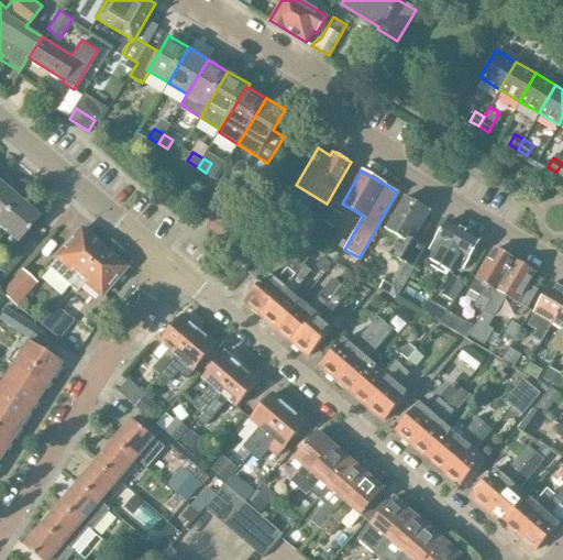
[(0,215),(17,195),(0,180),(0,215)]
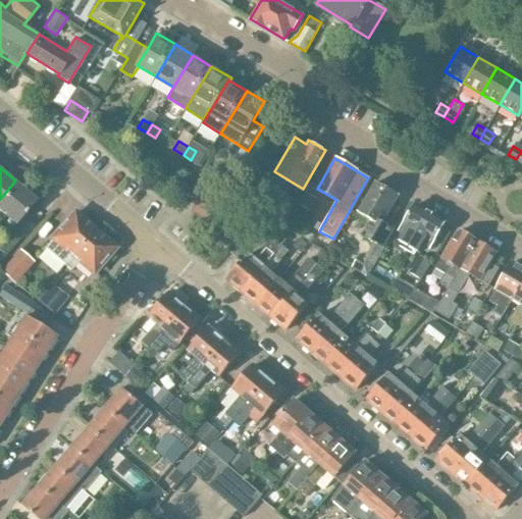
[(15,180),(0,199),(0,206),(17,220),(36,199),(15,180)]
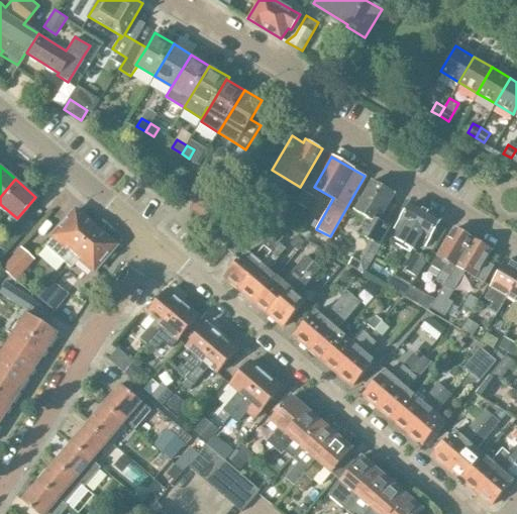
[(371,179),(353,210),(367,217),(358,232),(371,239),(363,251),(373,258),(381,244),(378,243),(389,225),(393,218),(383,212),(394,193),(371,179)]
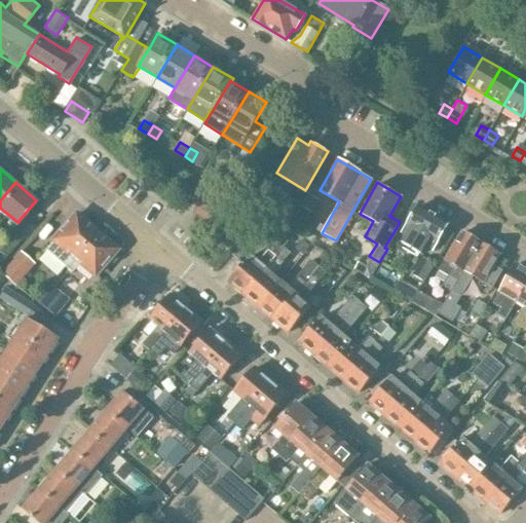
[(264,212),(285,223),(293,210),(272,197),(264,212)]
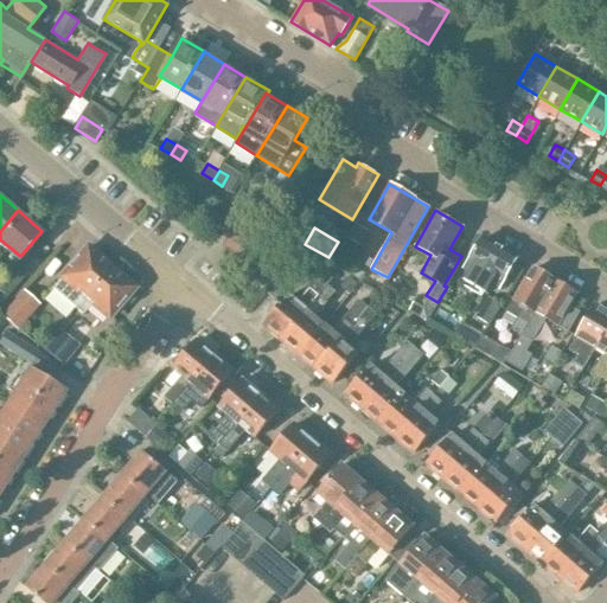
[(468,271),(462,281),(486,295),(492,284),(498,288),(516,257),(481,237),(464,269),(468,271)]
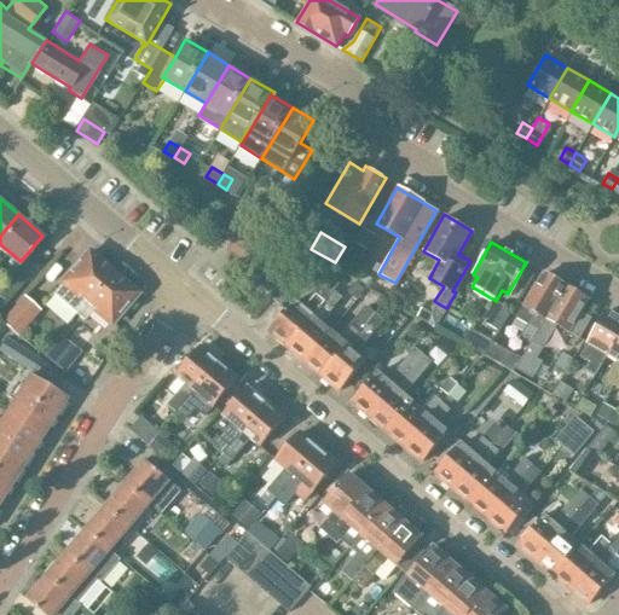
[(53,290),(76,311),(111,270),(88,250),(53,290)]
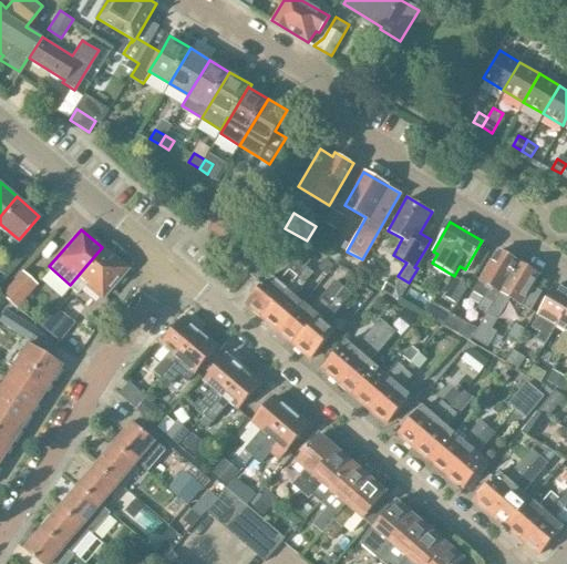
[(246,304),(261,316),(298,276),(297,275),(302,268),(301,267),(310,257),(295,243),(286,254),(295,263),(289,268),(291,269),(280,282),(271,274),(246,304)]
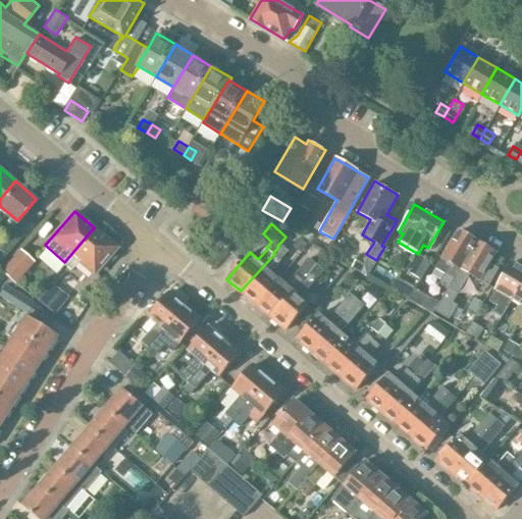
[(94,227),(64,262),(71,268),(80,259),(94,270),(115,246),(94,227)]
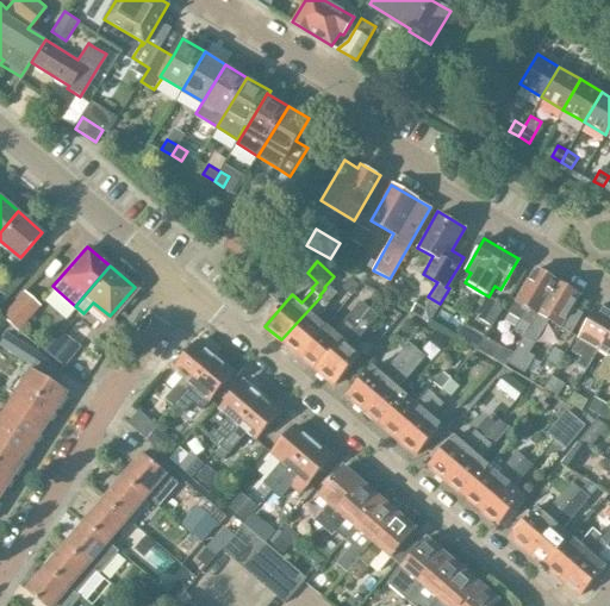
[(556,280),(535,268),(510,311),(522,318),(515,330),(524,336),(556,280)]
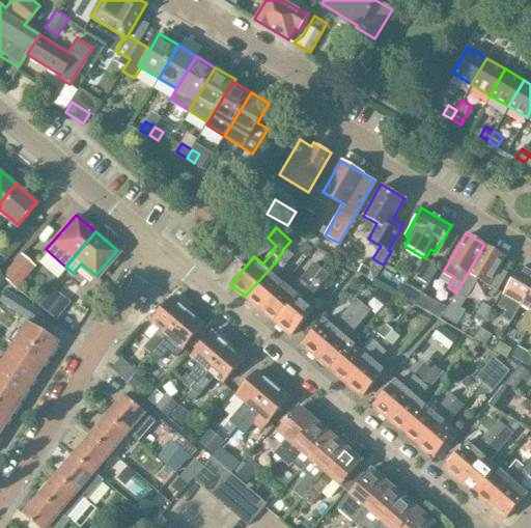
[(306,241),(299,248),(306,254),(313,247),(306,241)]
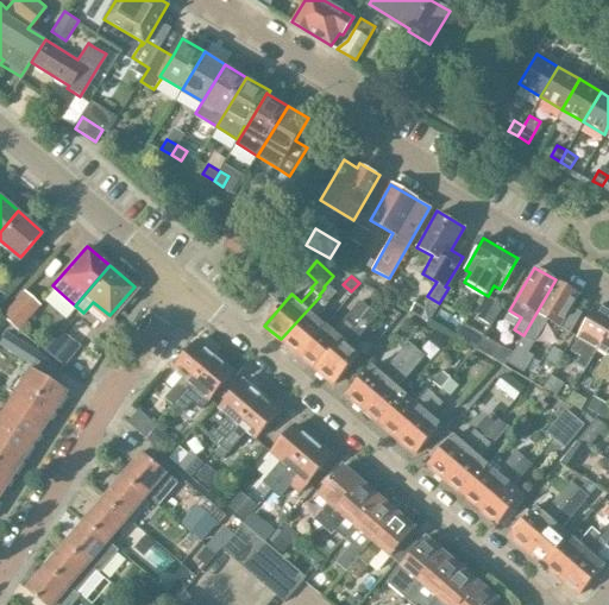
[(578,292),(556,279),(523,335),(525,335),(509,361),(526,371),(534,355),(529,352),(548,319),(570,331),(582,310),(571,304),(578,292)]
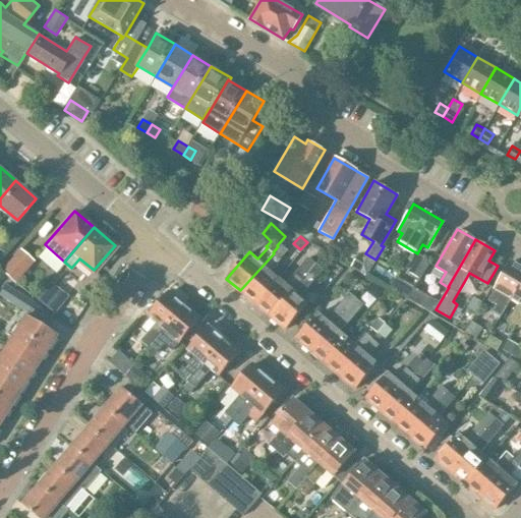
[(21,246),(2,268),(15,280),(34,259),(21,246)]
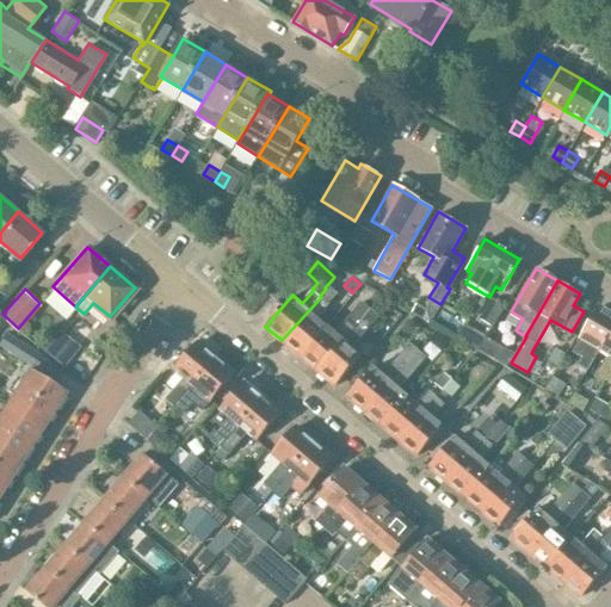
[(282,340),(300,354),(326,324),(318,317),(329,304),(327,303),(332,297),(326,291),(321,297),(282,340)]
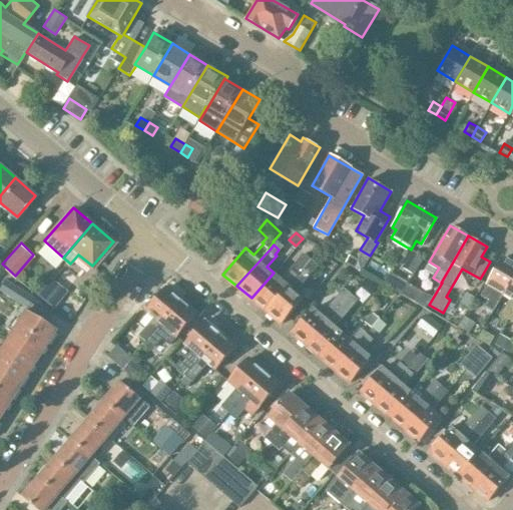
[(412,248),(402,266),(414,273),(424,256),(412,248)]
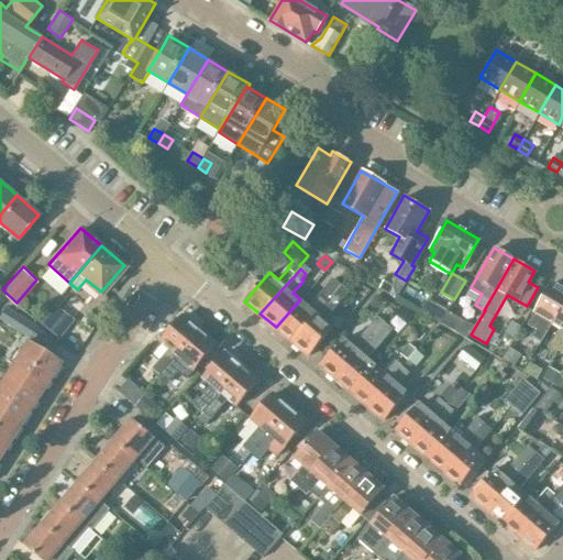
[(300,299),(276,327),(291,341),(327,300),(333,294),(342,284),(333,277),(319,294),(320,295),(309,307),(300,299)]
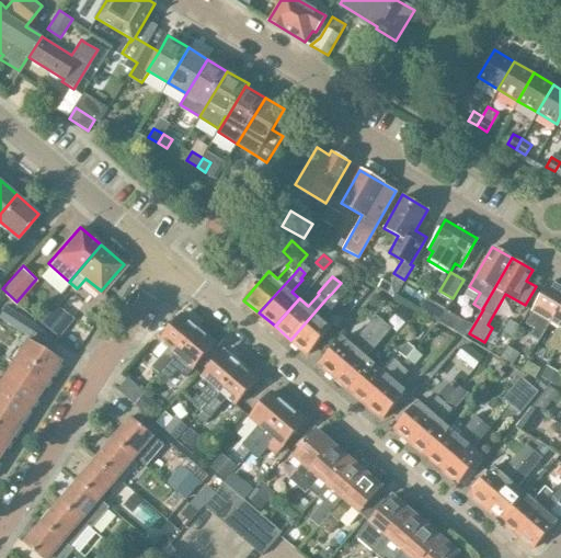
[(533,311),(526,321),(535,327),(530,332),(540,338),(550,321),(560,300),(560,285),(551,280),(533,311)]
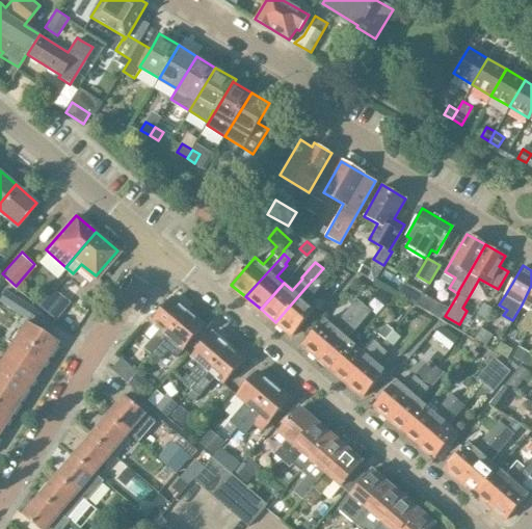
[(330,274),(323,268),(275,322),(292,336),(315,310),(308,302),(317,291),(330,274)]
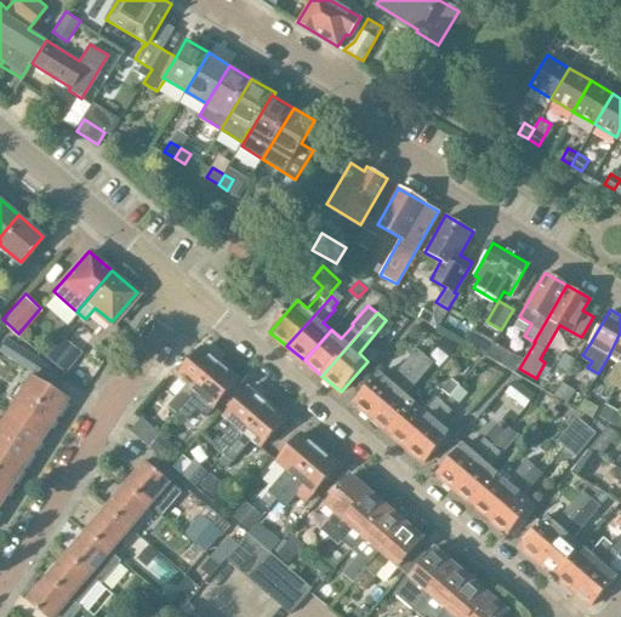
[(61,330),(44,352),(64,369),(81,348),(61,330)]
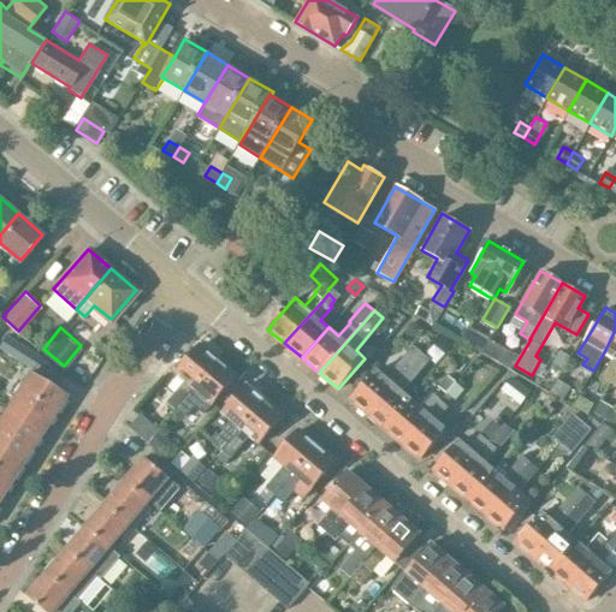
[(602,376),(610,381),(615,370),(615,330),(604,352),(612,358),(602,376)]
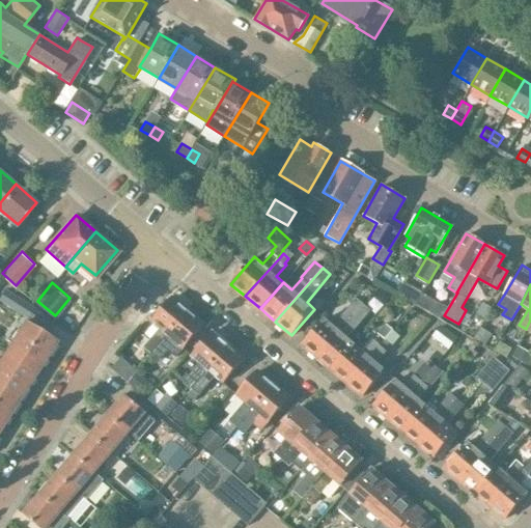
[(25,321),(45,333),(52,321),(35,307),(5,287),(0,296),(0,300),(27,317),(25,321)]
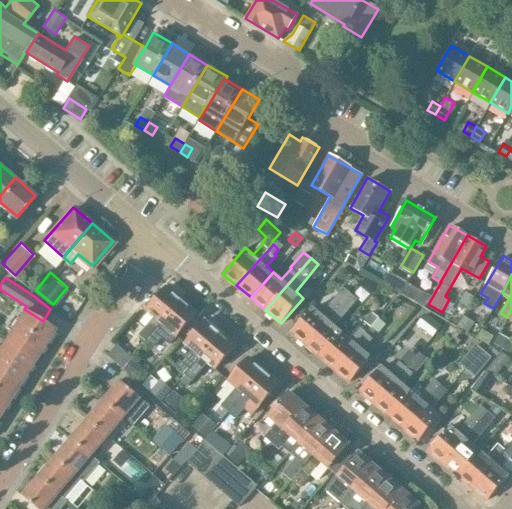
[(406,281),(401,291),(414,299),(420,289),(406,281)]
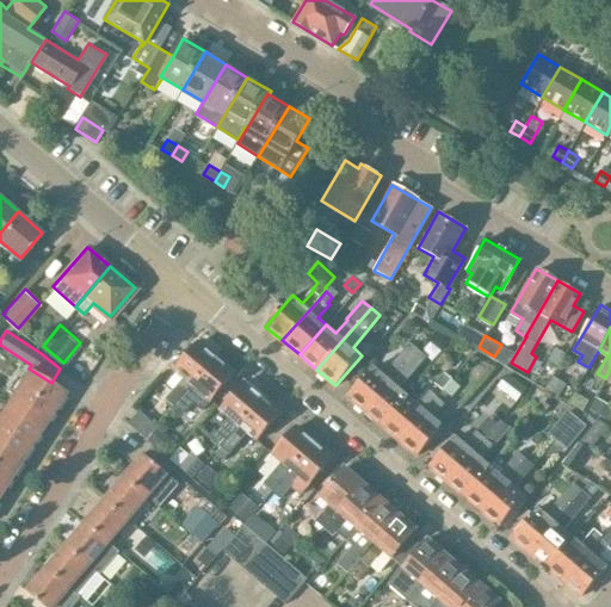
[(176,403),(217,355),(199,340),(174,367),(184,377),(167,396),(176,403)]
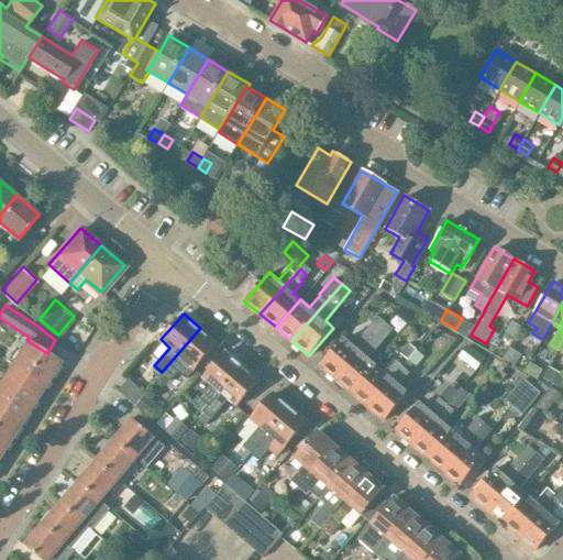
[(335,380),(385,321),(378,315),(353,344),(344,337),(320,365),(335,380)]
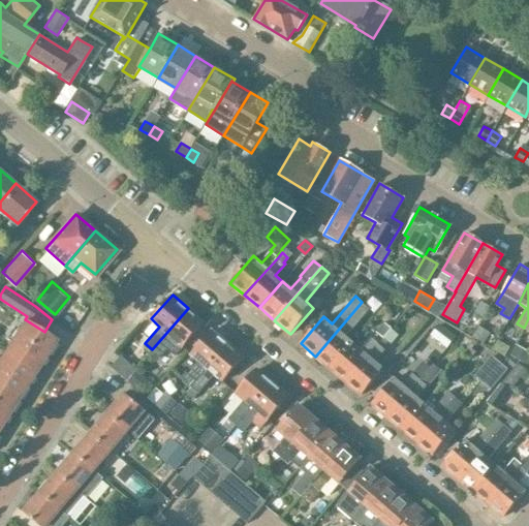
[(480,300),(473,311),(483,316),(490,305),(480,300)]
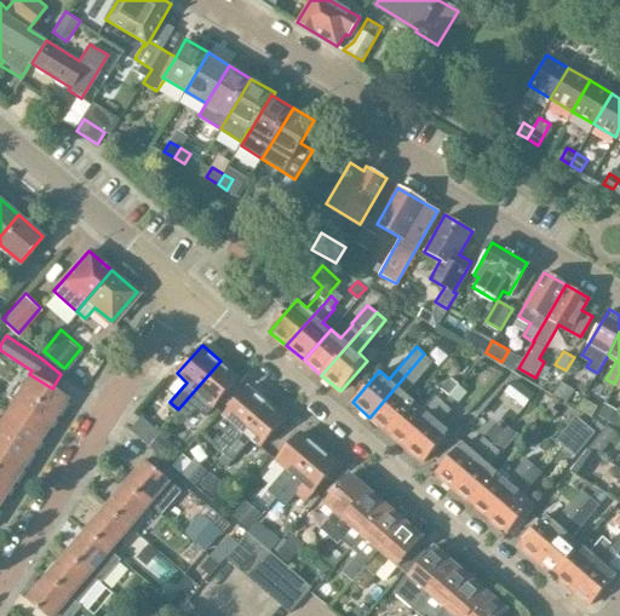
[(369,418),(388,432),(414,401),(406,393),(434,361),(424,353),(369,418)]
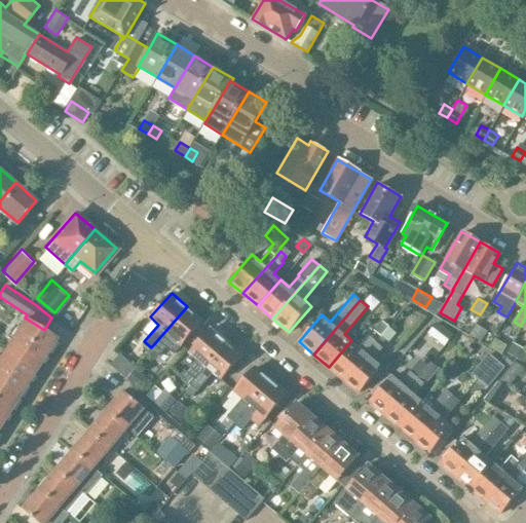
[(157,353),(165,345),(174,352),(202,320),(187,306),(151,347),(157,353)]
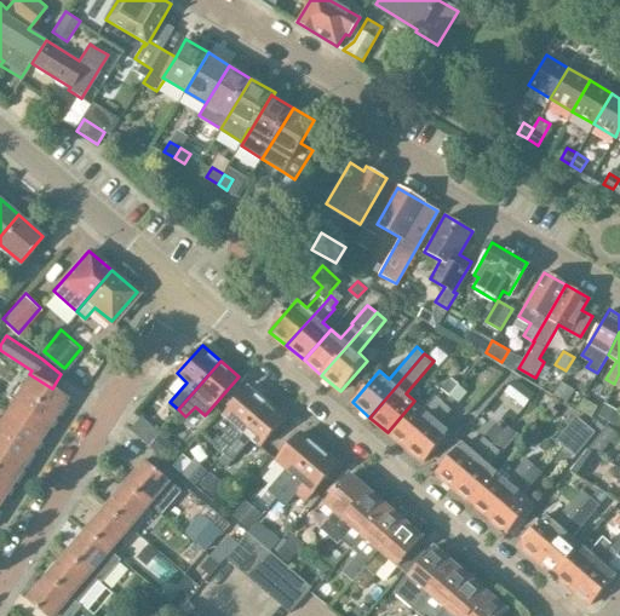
[(52,389),(29,374),(0,419),(0,452),(22,465),(65,397),(52,389)]
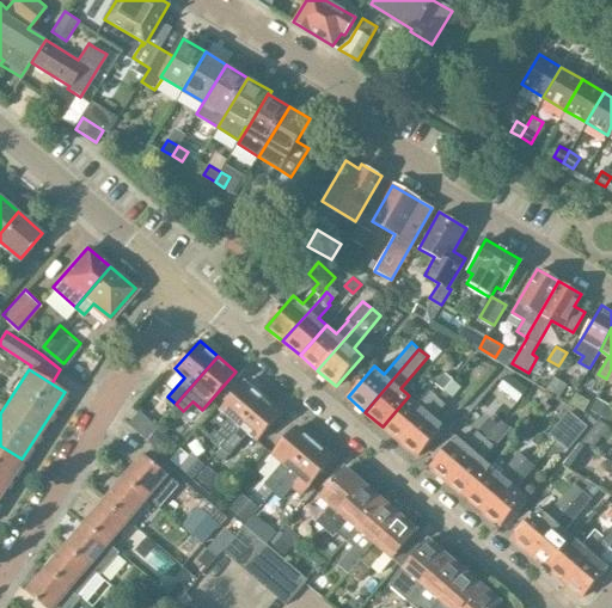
[(444,390),(453,379),(445,372),(436,382),(442,388),(444,390)]
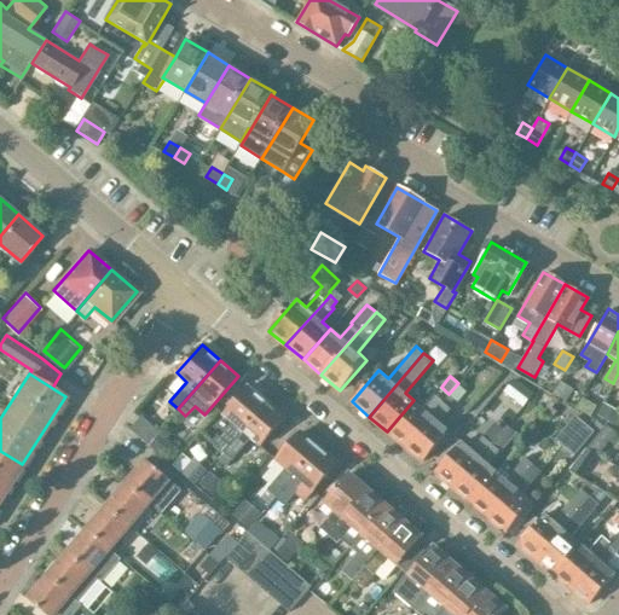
[(513,378),(502,392),(521,406),(531,393),(513,378)]
